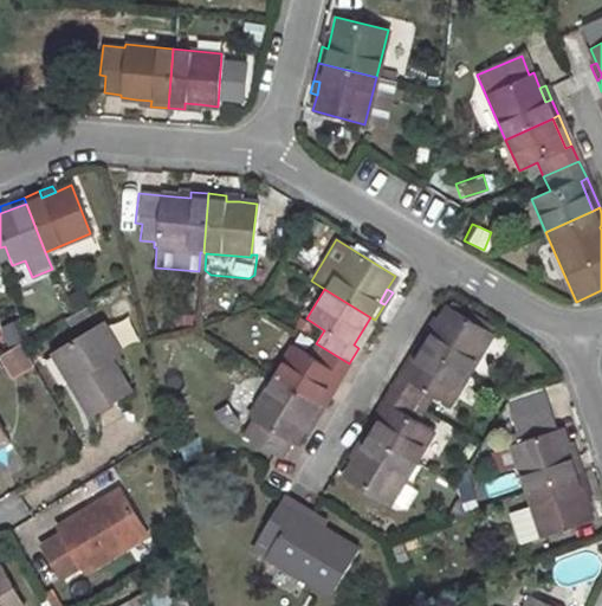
[(426,329),(416,345),(421,348),(466,375),(492,333),(446,305),(438,321),(431,334),(426,329)]
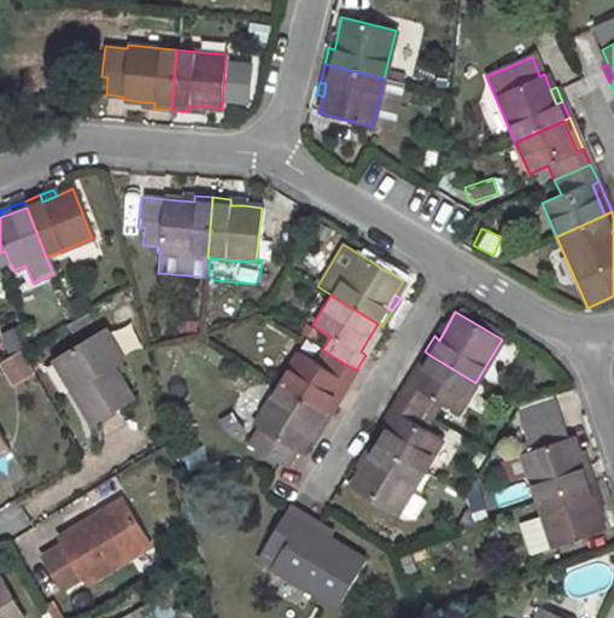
[(378,324),(361,351),(366,355),(382,326),(378,324)]
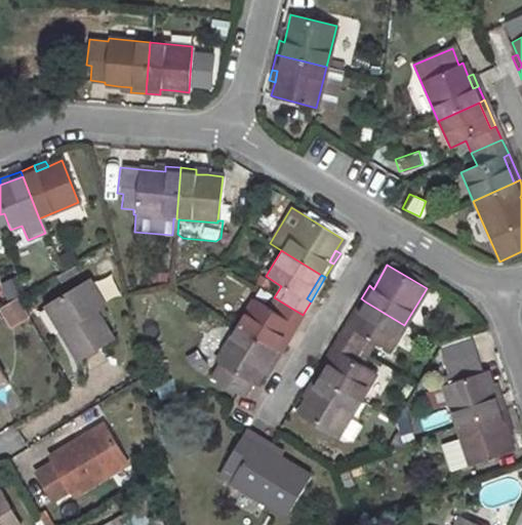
[(375,275),(369,285),(373,289),(379,278),(375,275)]
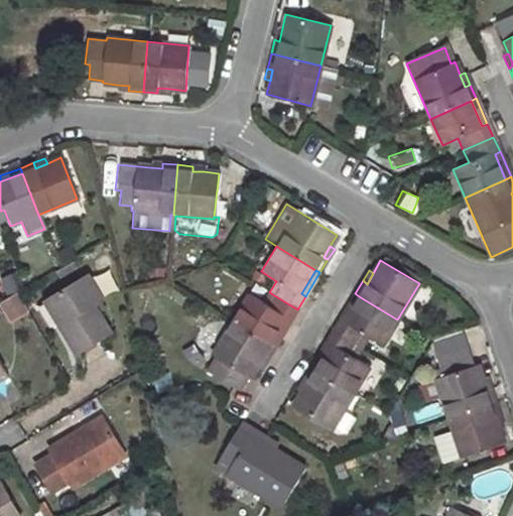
[(110,333),(93,306),(103,300),(88,274),(47,297),(61,321),(58,325),(76,353),(110,333)]
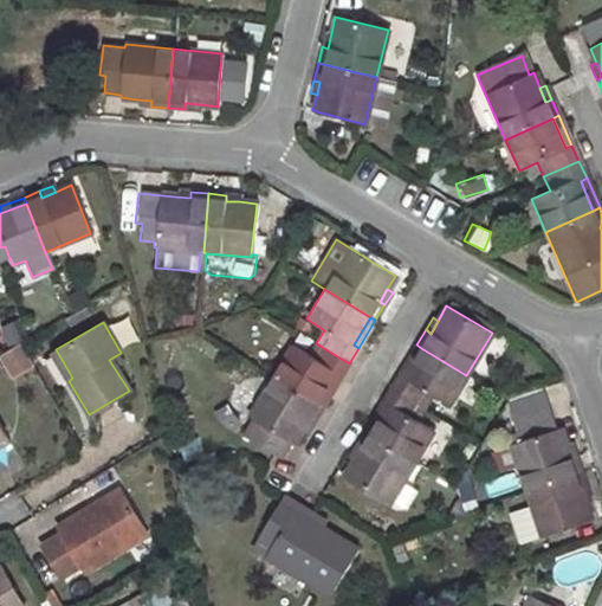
[(0,365),(7,378),(31,363),(17,341),(0,349),(0,365)]
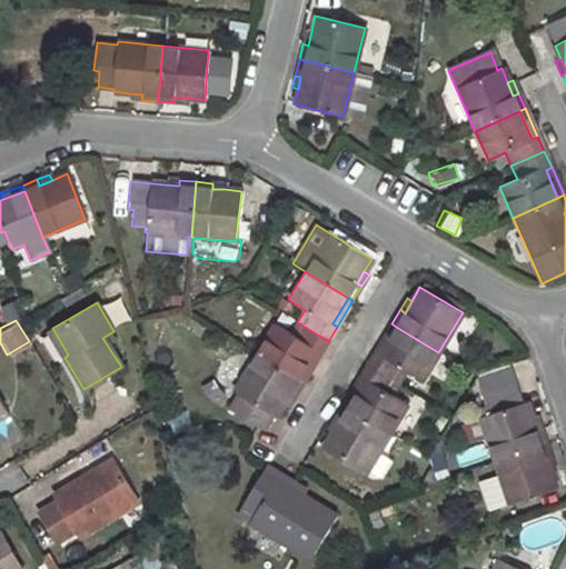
[(274,323),(256,352),(299,378),(316,351),(320,355),(328,341),(297,322),(290,333),(274,323)]
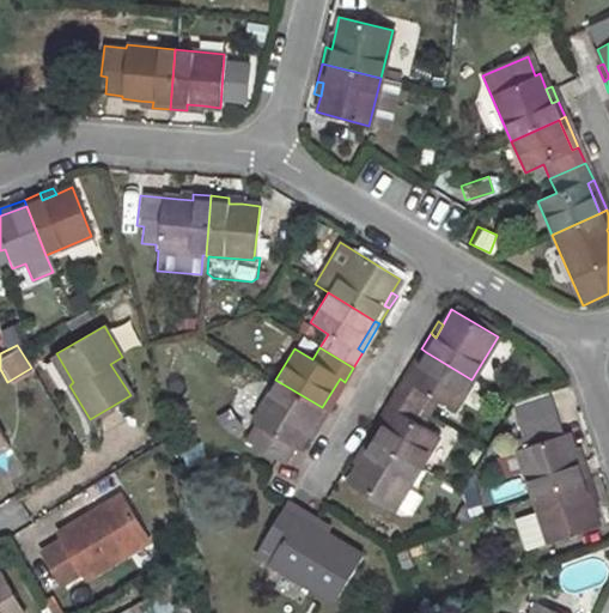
[(421,349),(403,377),(409,381),(426,352),(421,349)]
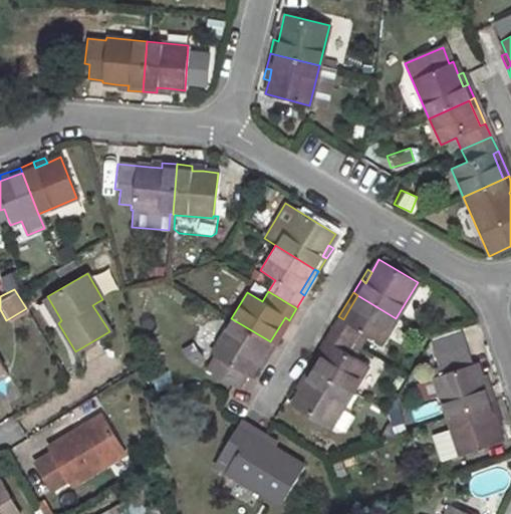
[(338,316),(330,329),(358,346),(364,335),(380,344),(396,318),(357,295),(343,319),(338,316)]
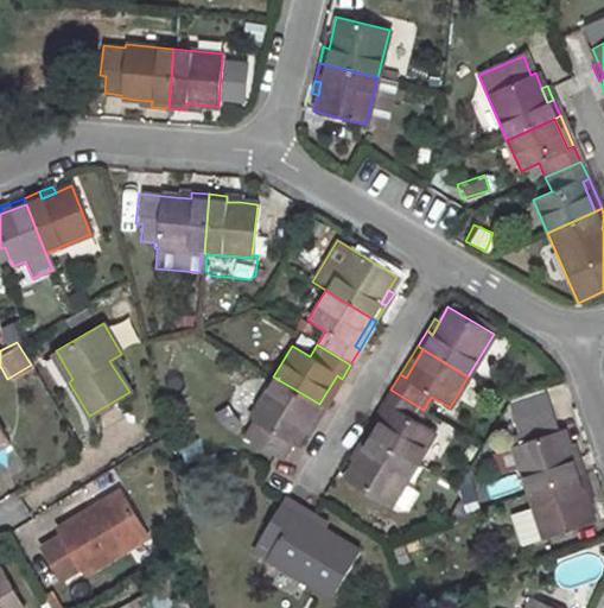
[(337,375),(319,404),(324,406),(342,379),(337,375)]
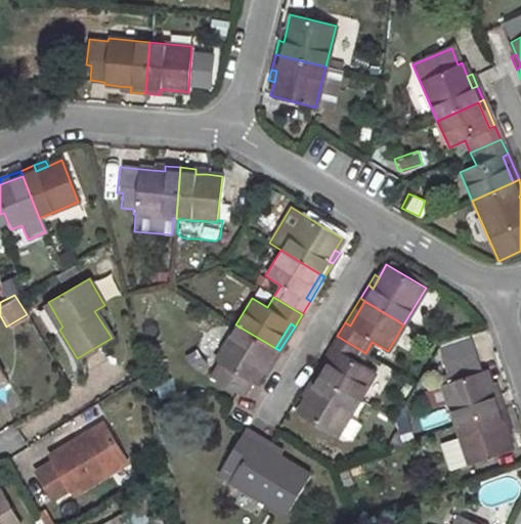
[(217,362),(209,376),(242,396),(250,383),(253,385),(262,372),(268,361),(272,362),(279,350),(275,348),(235,324),(214,360),(217,362)]
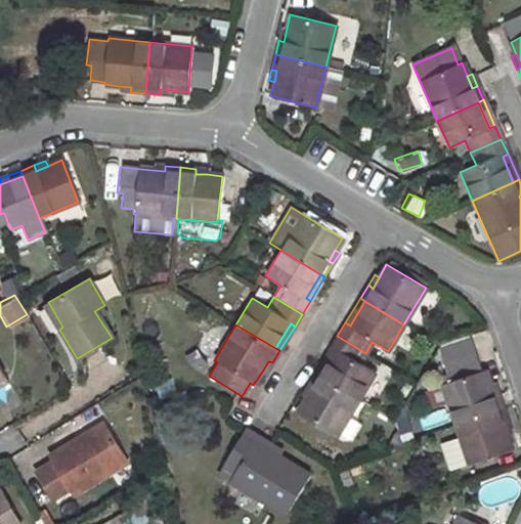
[(337,336),(330,348),(335,350),(319,375),(359,398),(375,373),(359,363),(365,353),(337,336)]
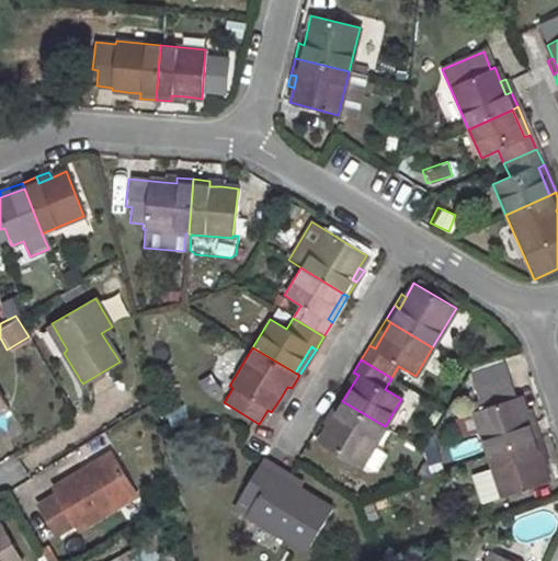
[(353,373),(338,399),(342,401),(359,375),(353,373)]
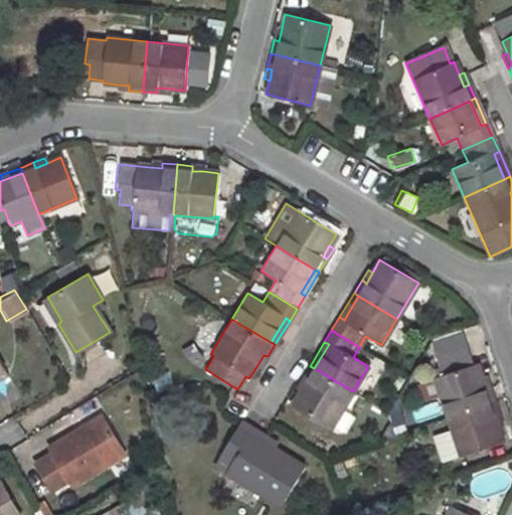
[(480,378),(476,363),(473,364),(467,348),(438,356),(444,374),(434,378),(447,417),(493,401),(489,387),(484,389),(480,378)]
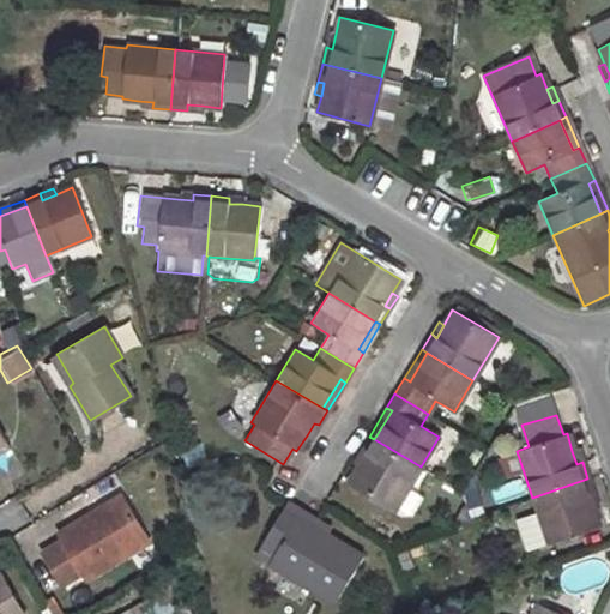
[(314,423),(307,435),(310,439),(319,425),(314,423)]
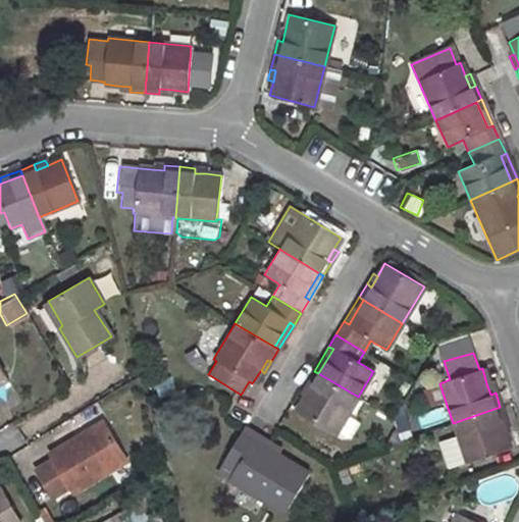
[(305,397),(295,412),(334,435),(358,397),(318,373),(314,371),(307,383),(311,386),(305,397)]
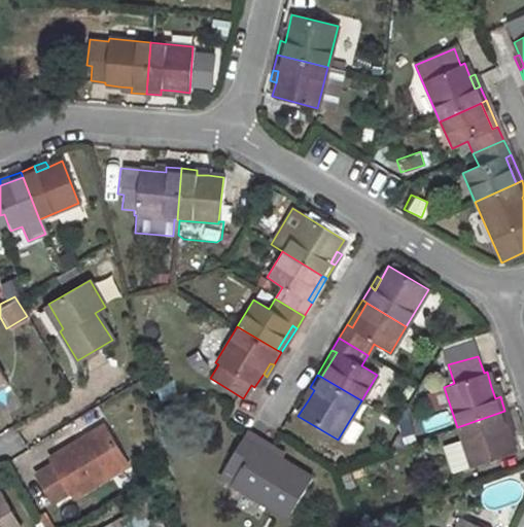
[(496,385),(491,387),(495,398),(500,396),(496,385)]
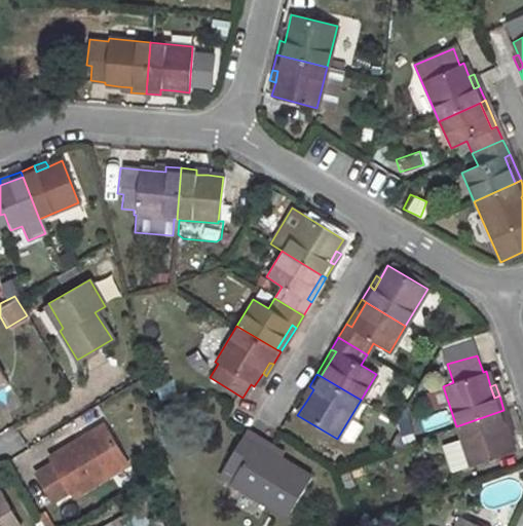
[(309,386),(302,397),(307,400),(313,389),(309,386)]
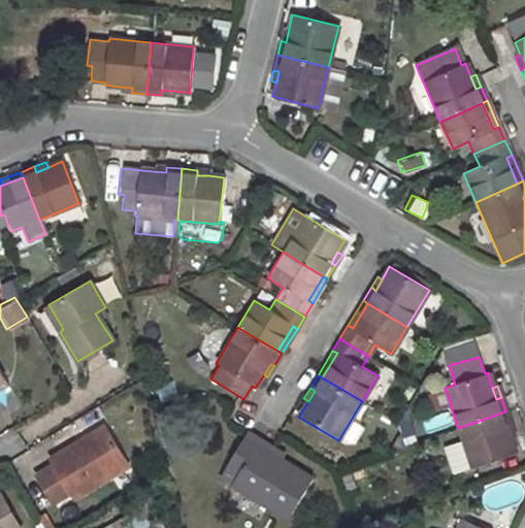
[(510,438),(505,427),(511,425),(505,411),(458,428),(462,440),(471,467),(514,453),(510,438)]
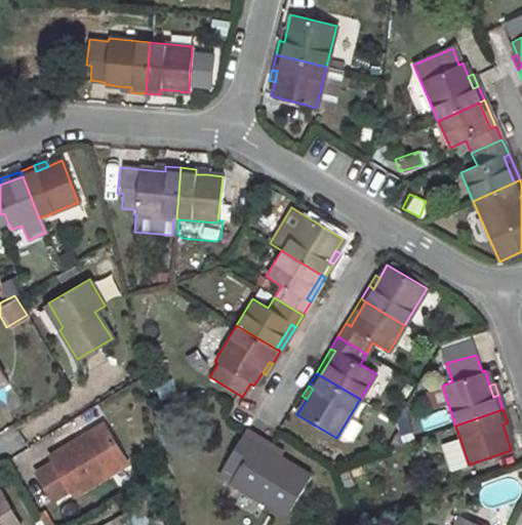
[(508,422),(503,425),(507,436),(511,434),(508,422)]
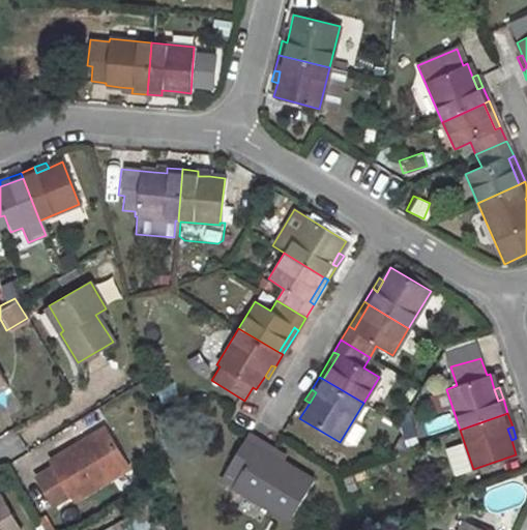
[(101,430),(76,444),(80,450),(105,435),(101,430)]
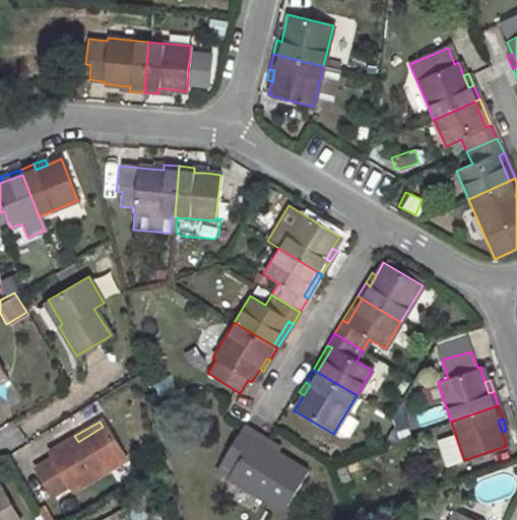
[(277,452),(253,438),(256,433),(244,426),(217,468),(283,511),(308,471),(277,452)]
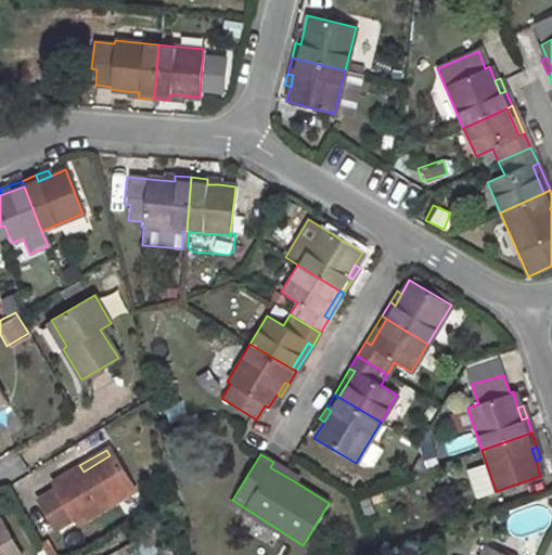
[(79,465),(50,483),(53,489),(36,500),(53,529),(72,518),(75,524),(131,489),(110,455),(84,472),(79,465)]
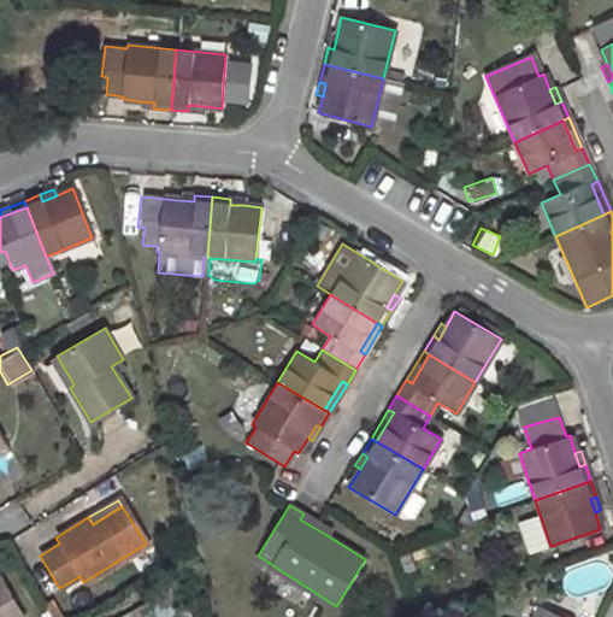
[(304,513),(300,519),(329,536),(331,532),(304,513)]
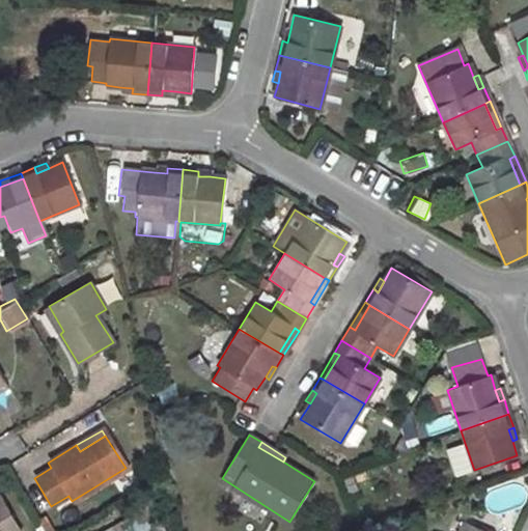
[(465,443),(444,450),(453,477),(474,470),(465,443)]
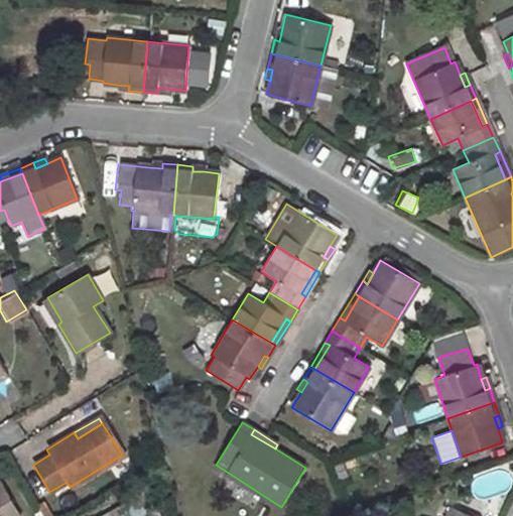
[(0,515),(19,515),(3,488),(0,490),(0,515)]
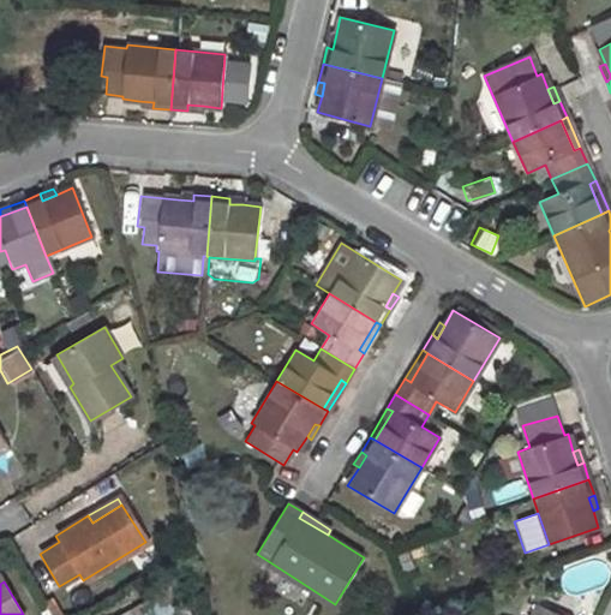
[(172,587),(120,614),(119,614),(171,614),(184,609),(172,587)]
